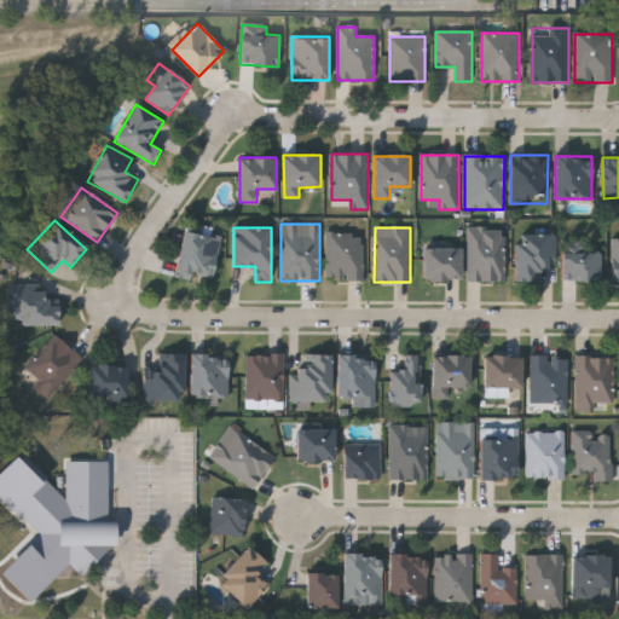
[(468,229),(504,229),(504,282),(468,282),(468,229)]
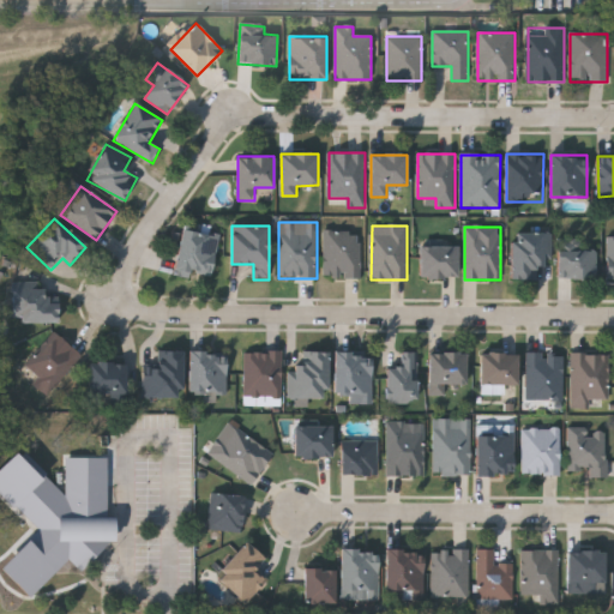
[(211,280),(174,272),(182,229),(220,236),(211,280)]
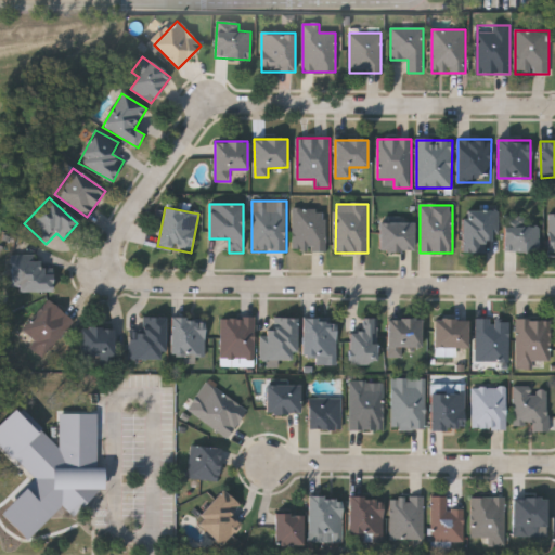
[(293,209),(326,209),(326,253),(293,253),(293,209)]
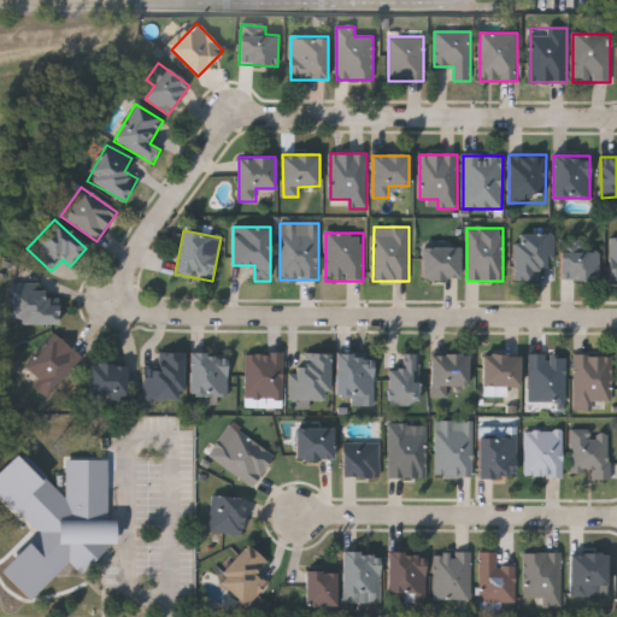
[(540,265),(540,283),(516,283),(516,234),(554,234),(554,265),(540,265)]
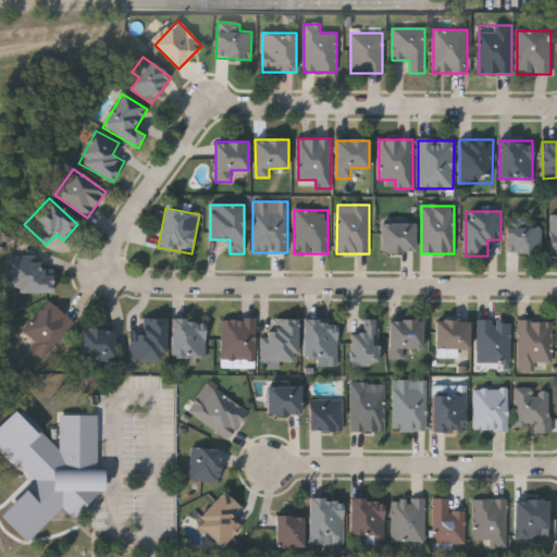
[(507,218),(524,218),(524,226),(541,226),(541,254),(507,254),(507,218)]
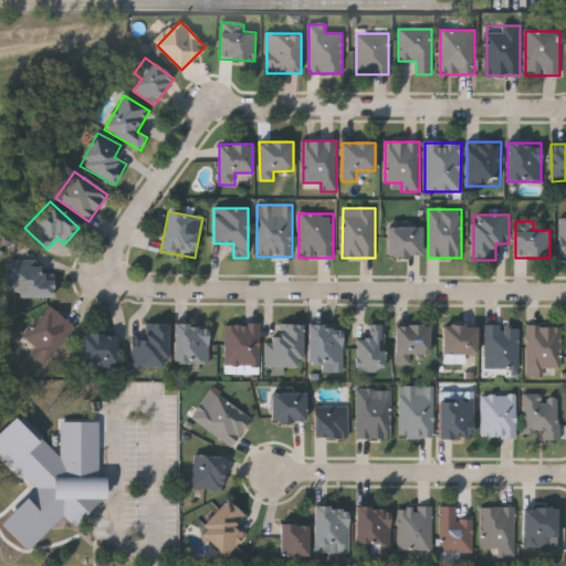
[(422,228),(422,258),(387,258),(387,228),(422,228)]
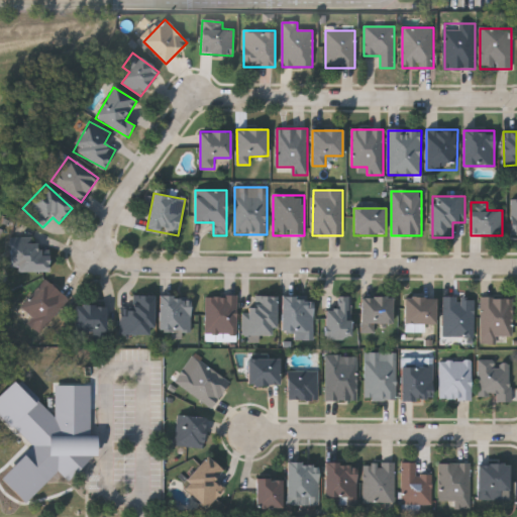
[(49,273),(10,273),(10,243),(49,243),(49,273)]
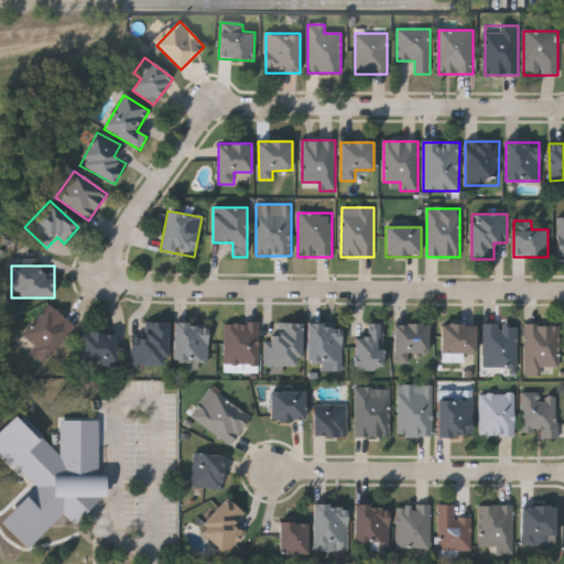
[(38,349),(23,336),(50,305),(75,328),(43,365),(32,355),(38,349)]
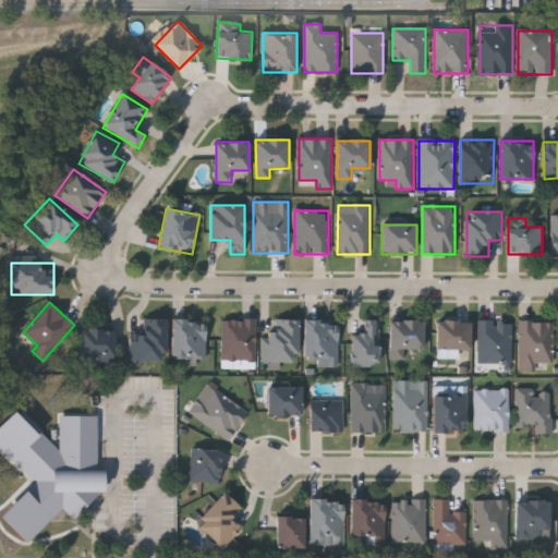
[(132,362),(132,335),(144,335),(144,319),(167,319),(167,362),(132,362)]
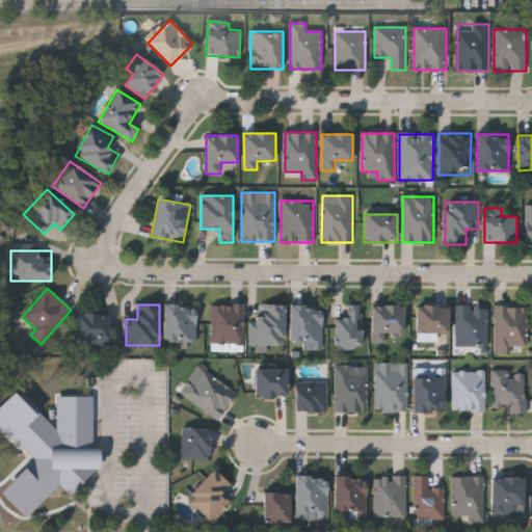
[(244,304),(244,344),(211,344),(211,304),(244,304)]
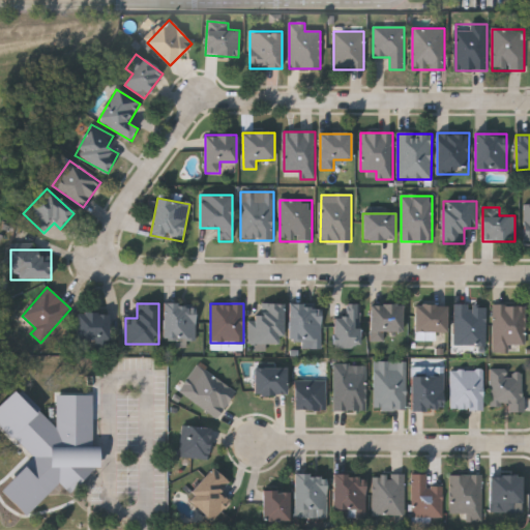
[(164,341),(164,304),(196,304),(196,341),(164,341)]
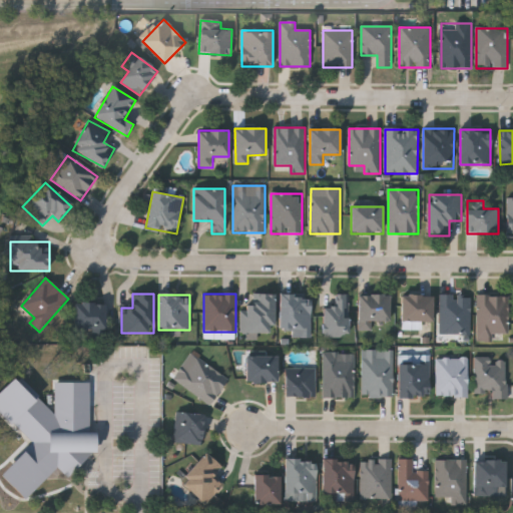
[(241,334),(241,306),(253,306),(253,295),(275,295),(275,334),(241,334)]
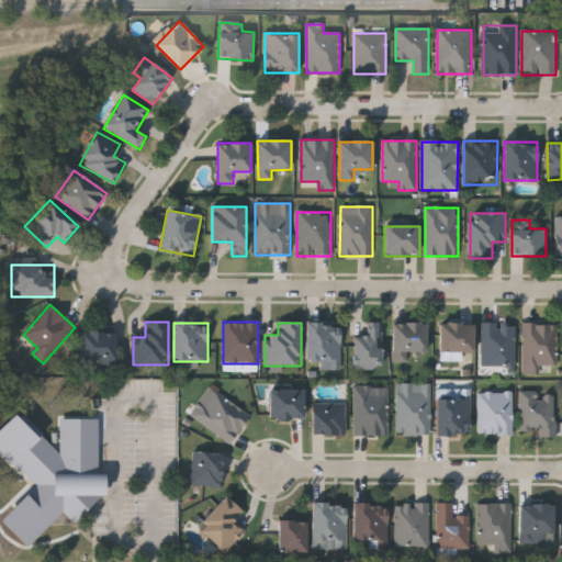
[(383,323),(383,369),(355,369),(355,335),(367,335),(367,323),(383,323)]
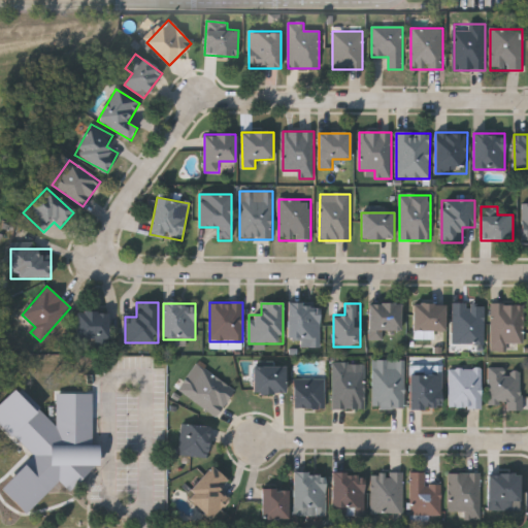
[(289,340),(289,304),(320,304),(320,349),(300,349),(300,340),(289,340)]
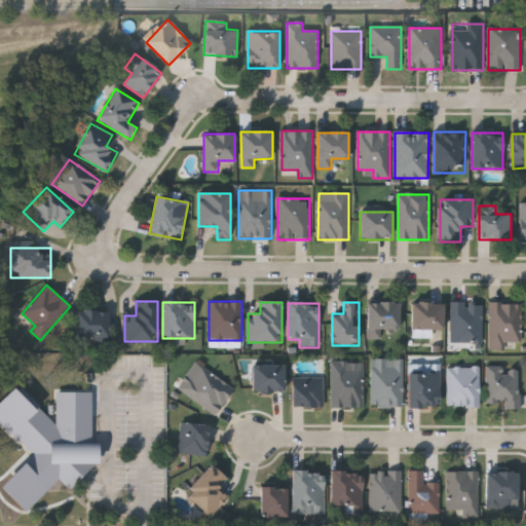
[(367,303),(400,303),(400,329),(381,329),(381,339),(367,339),(367,303)]
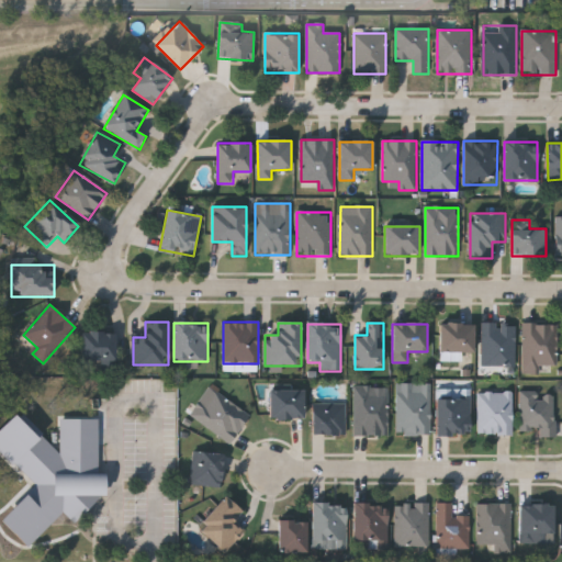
[(440,353),(440,324),(474,324),(474,353),(440,353)]
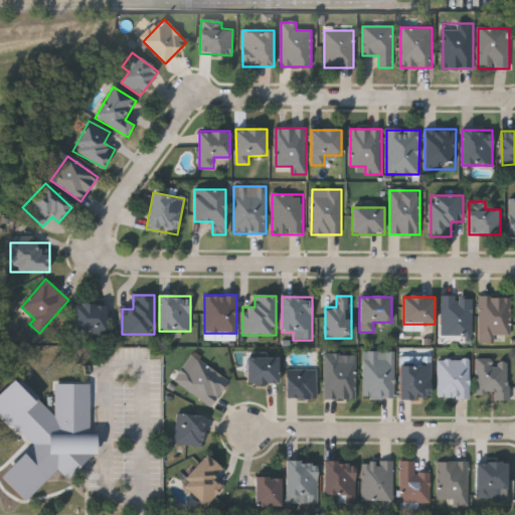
[(442,336),(442,297),(473,297),(473,336),(442,336)]
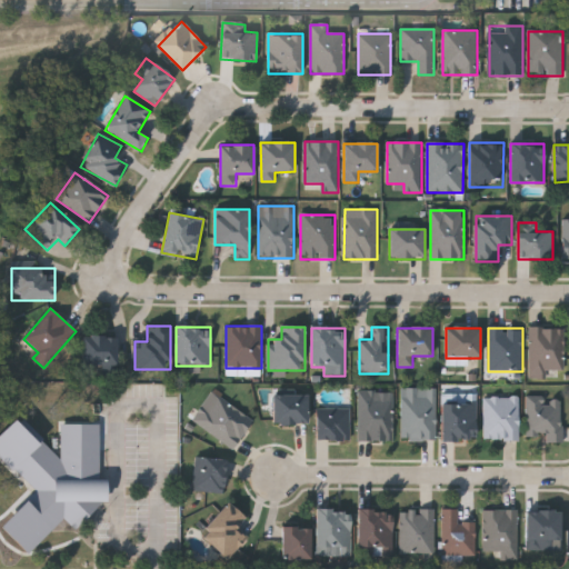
[(529,379),(530,328),(565,328),(563,370),(547,370),(547,379),(529,379)]
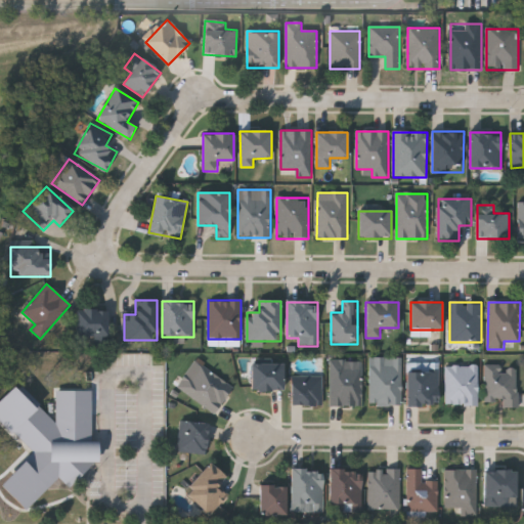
[(107,310),(107,342),(77,342),(77,310),(107,310)]
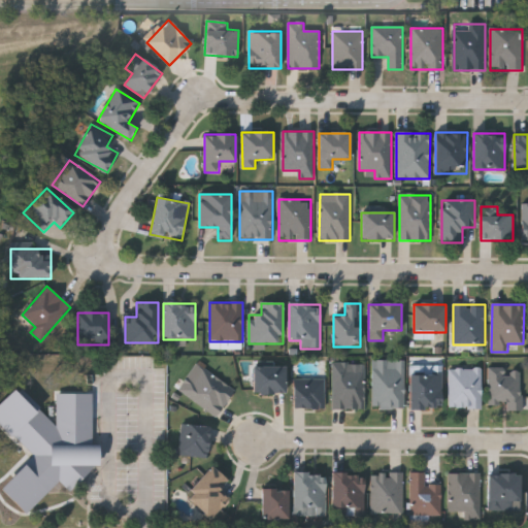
[(404,361),(404,408),(373,408),(373,361),(404,361)]
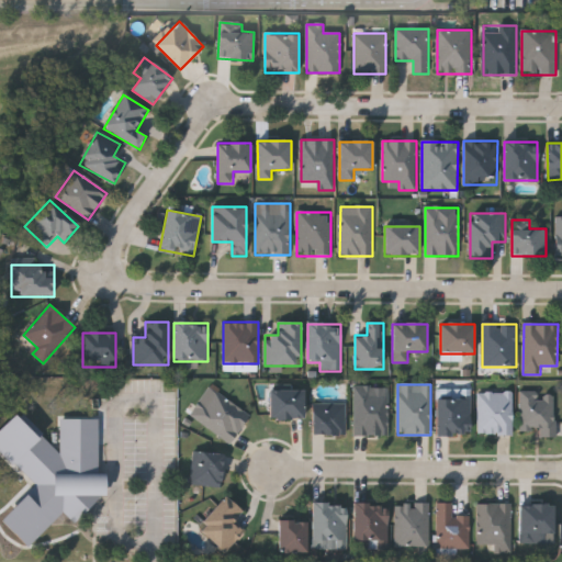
[(232,444),(190,416),(209,388),(250,416),(232,444)]
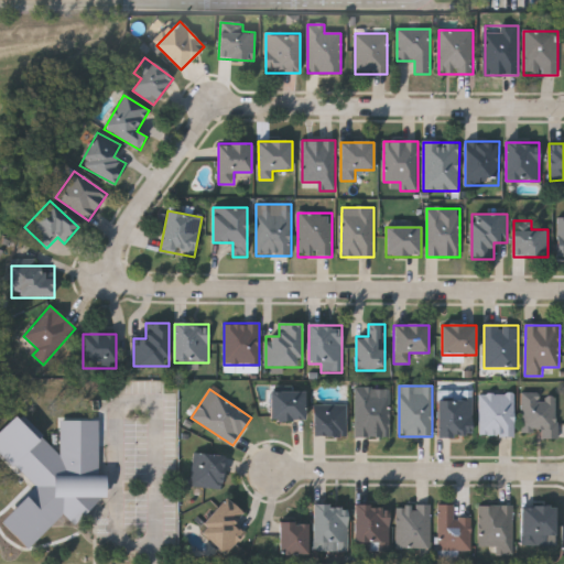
[(356,437),(356,389),(373,389),(373,397),(390,397),(390,437),(356,437)]
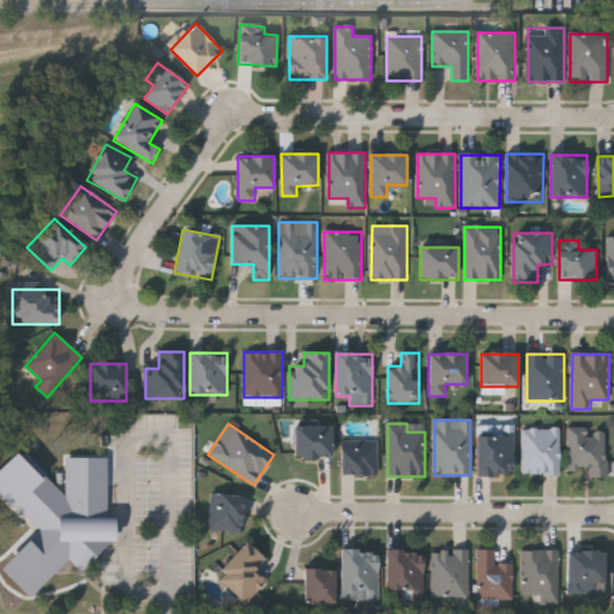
[(515,476),(477,476),(477,426),(515,426),(515,476)]
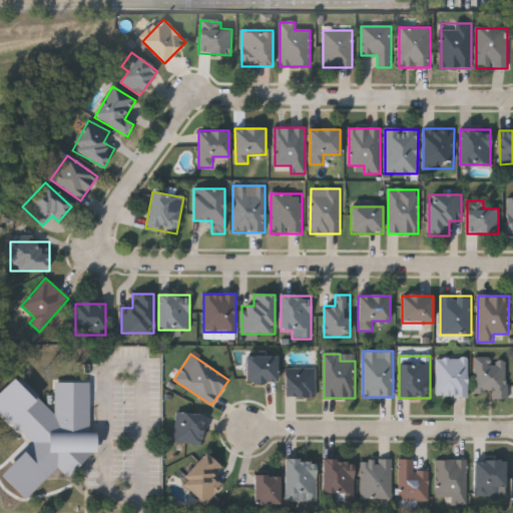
[(278,384),(246,384),(246,357),(278,357),(278,384)]
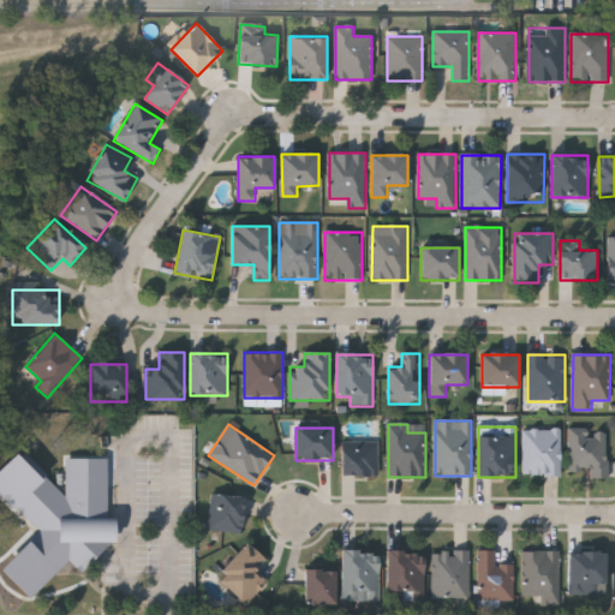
[(561,476),(524,476),(524,429),(561,429),(561,476)]
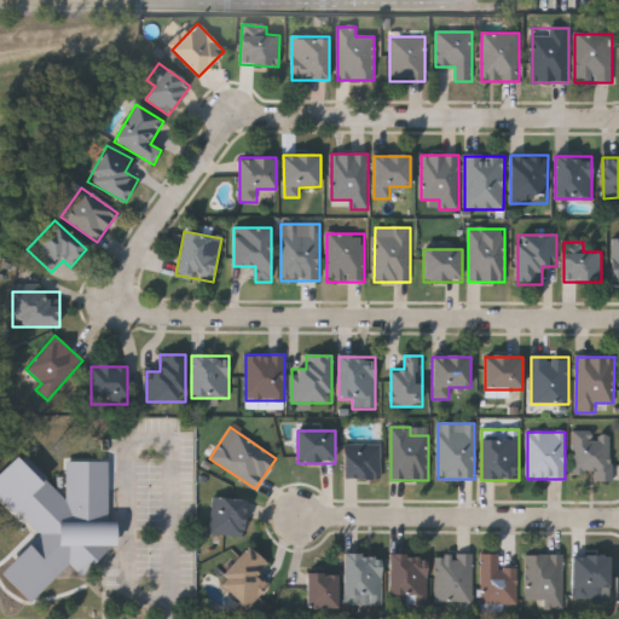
[(594,475),(573,475),(573,432),(612,432),(612,481),(594,481),(594,475)]
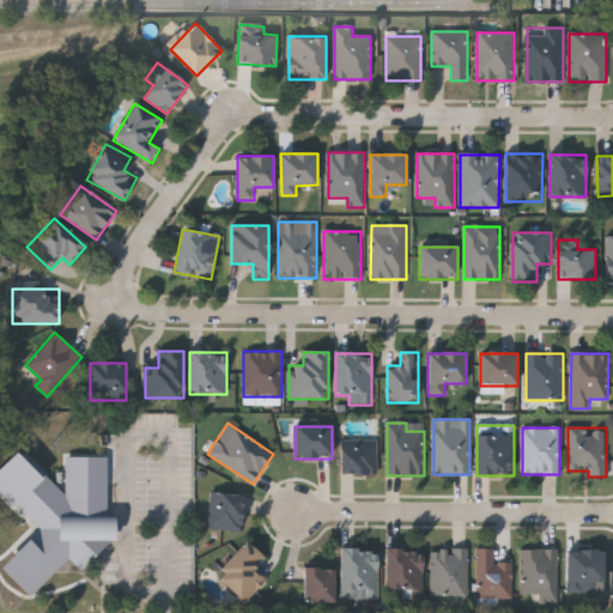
[(341,442),(377,442),(377,474),(341,474),(341,442)]
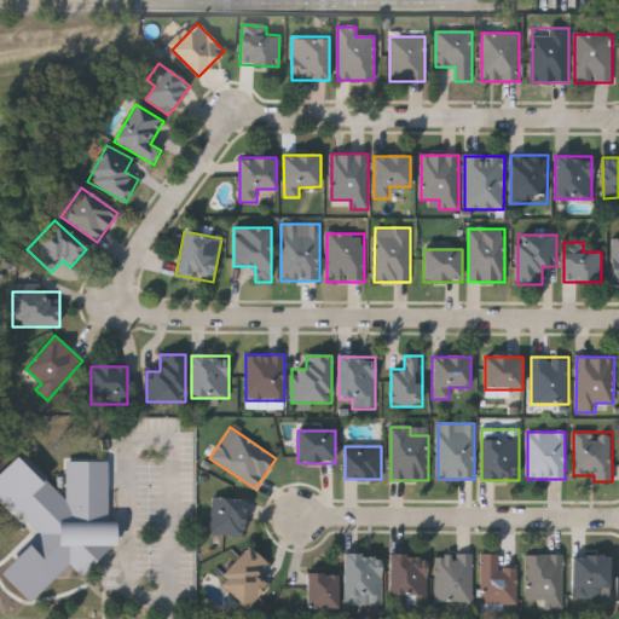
[(109,462),(67,462),(67,499),(50,482),(50,478),(29,460),(15,460),(0,474),(0,499),(18,516),(22,516),(40,533),(1,573),(30,600),(36,600),(70,563),(84,577),(113,547),(117,547),(117,522),(110,522),(109,462)]
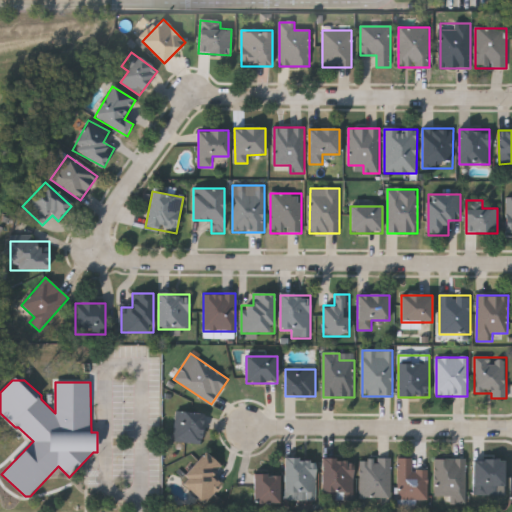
[(173,442),(176,412),(204,415),(200,445),(173,442)]
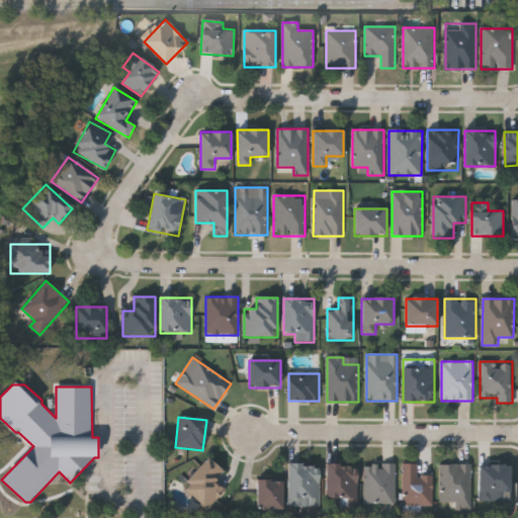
[(183,486),(209,459),(225,473),(217,482),(226,491),(206,509),(183,486)]
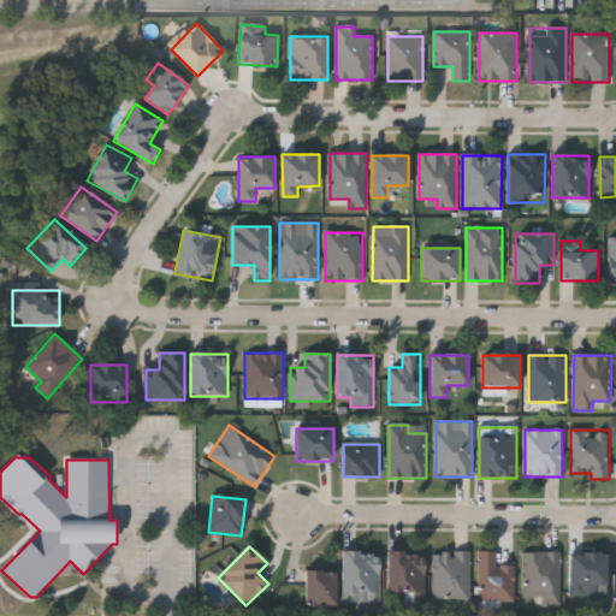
[(471,552),(471,600),(433,600),(433,552),(471,552)]
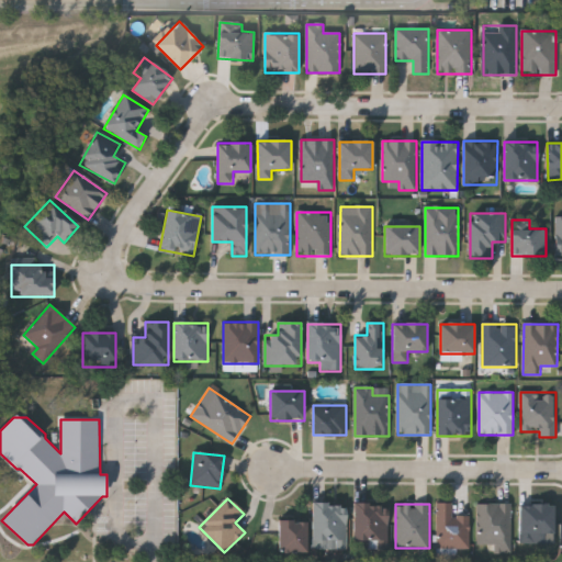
[(437,549),(437,504),(453,504),(453,516),(470,516),(470,549),(437,549)]
